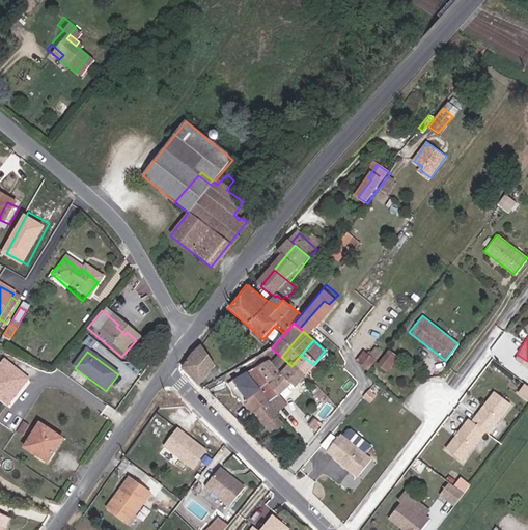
[(377,363),(384,369),(393,357),(386,352),(377,363)]
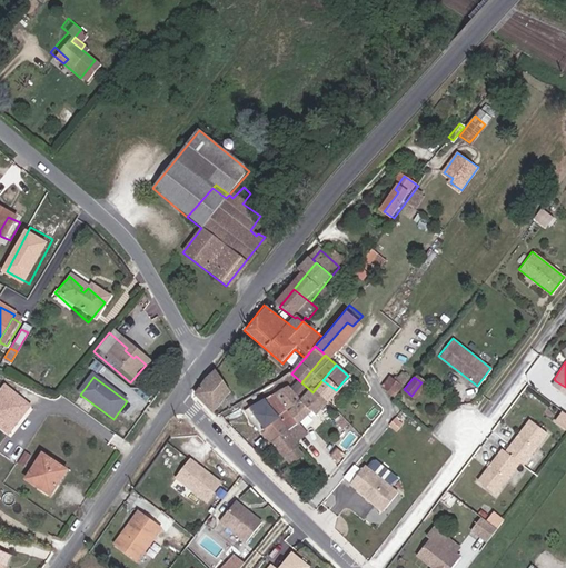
[(212,414),(226,396),(212,378),(204,380),(192,395),(212,414)]
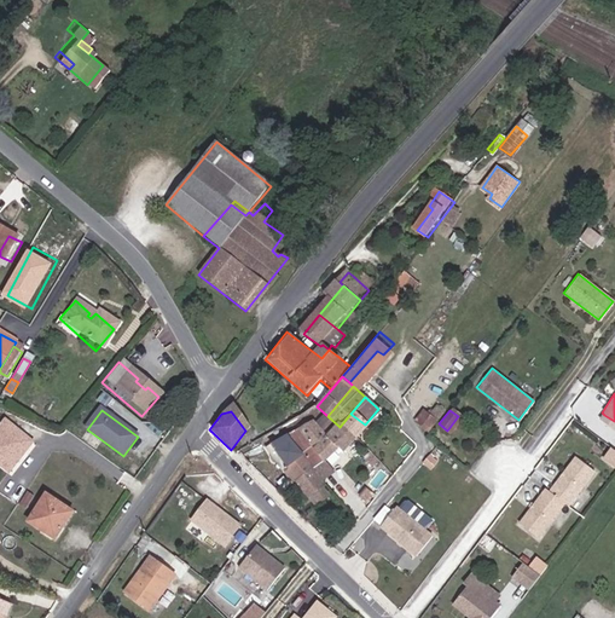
[(161,419),(155,413),(150,419),(156,423),(161,419)]
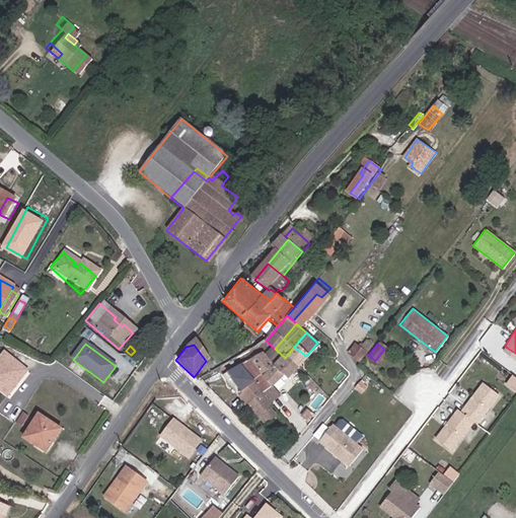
[(0,389),(7,395),(30,369),(6,347),(0,354),(0,389)]
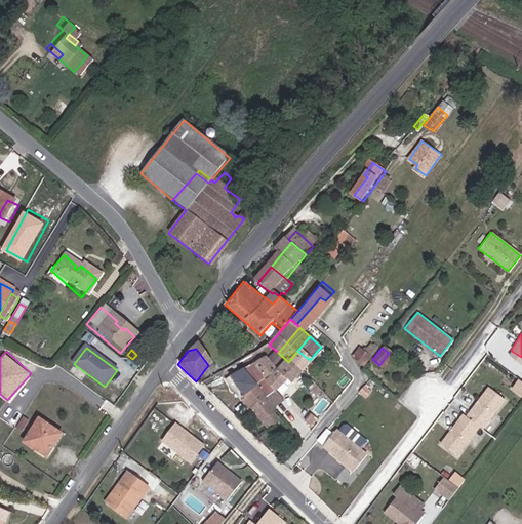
[(299,372),(310,360),(297,351),(288,362),(299,372)]
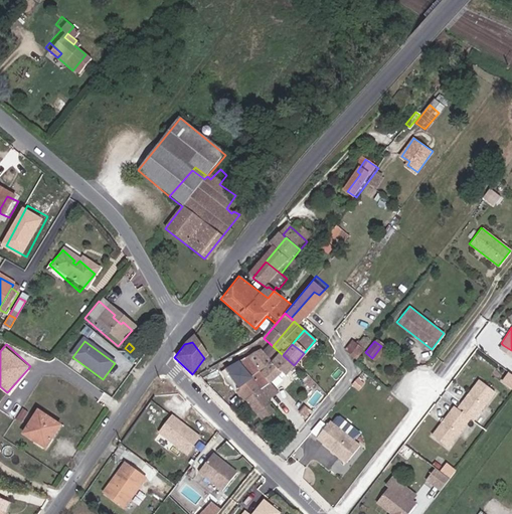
[(500,349),(511,357),(511,356),(511,350),(503,345),(500,349)]
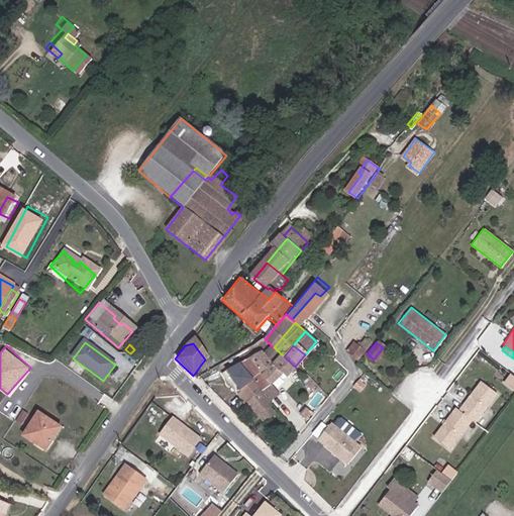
[(347,372),(354,363),(364,351),(358,347),(354,352),(351,350),(348,354),(344,351),(337,362),(347,372)]
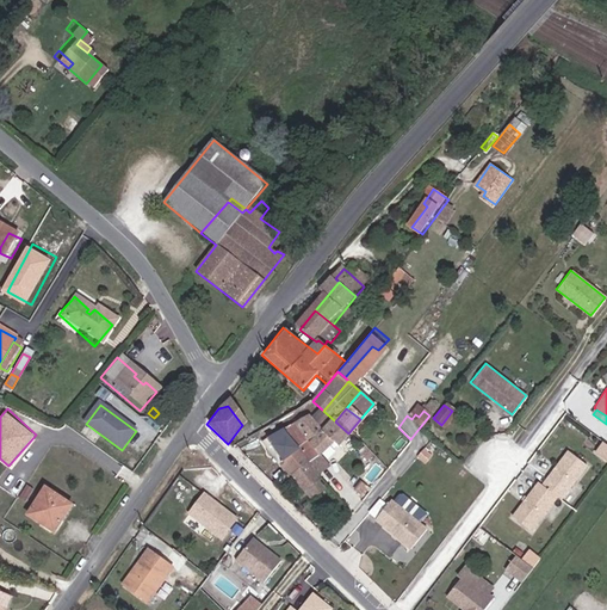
[(320,455),(332,443),(322,432),(307,417),(293,424),(320,455)]
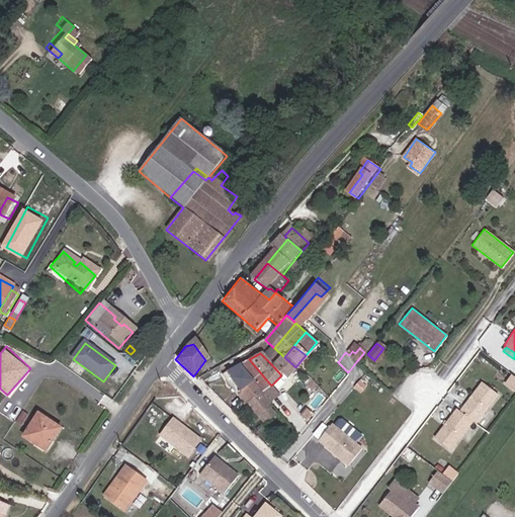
[(281,375),(284,379),(295,367),(284,357),(283,356),(273,366),(281,375)]
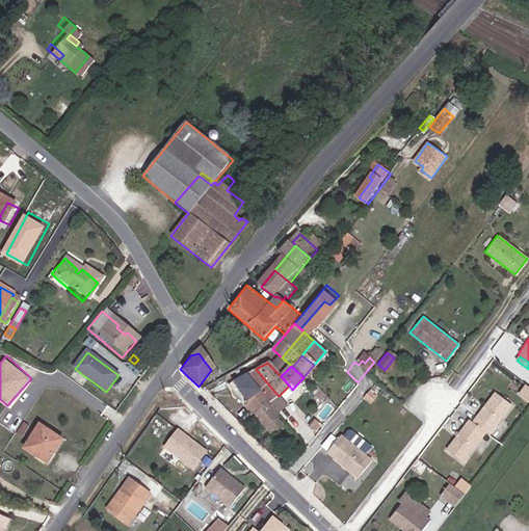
[(269,406),(279,396),(256,369),(245,375),(267,403),(269,406)]
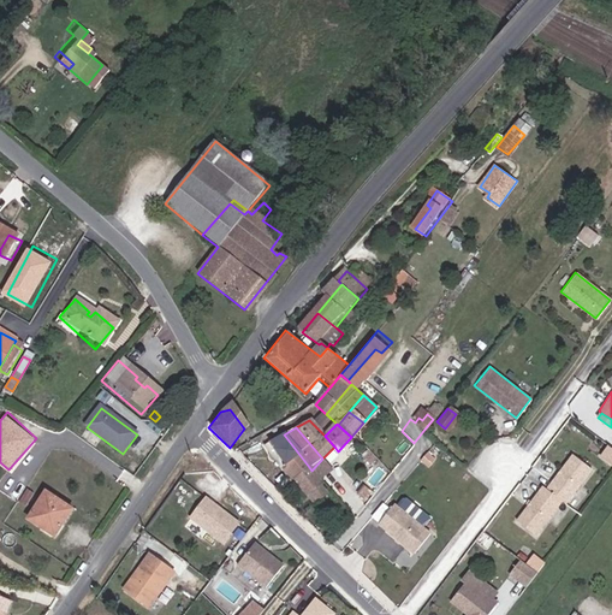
[(271,442),(287,463),(292,460),(302,473),(309,467),(284,435),(271,442)]
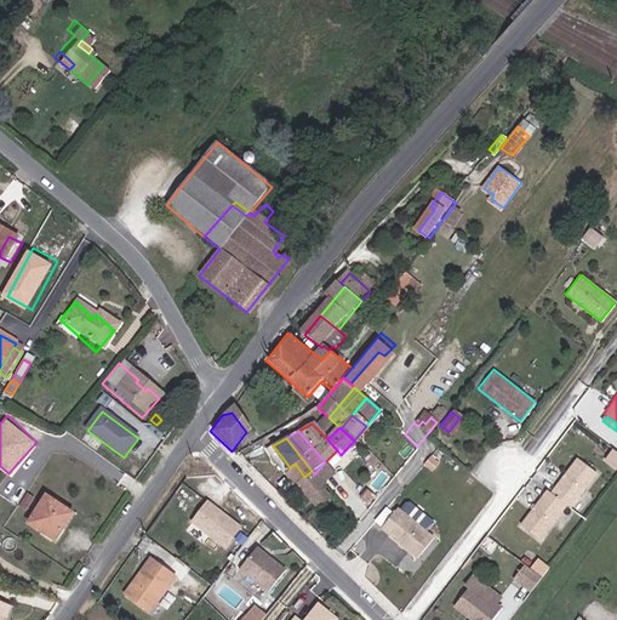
[(426,455),(433,461),(441,449),(435,444),(426,455)]
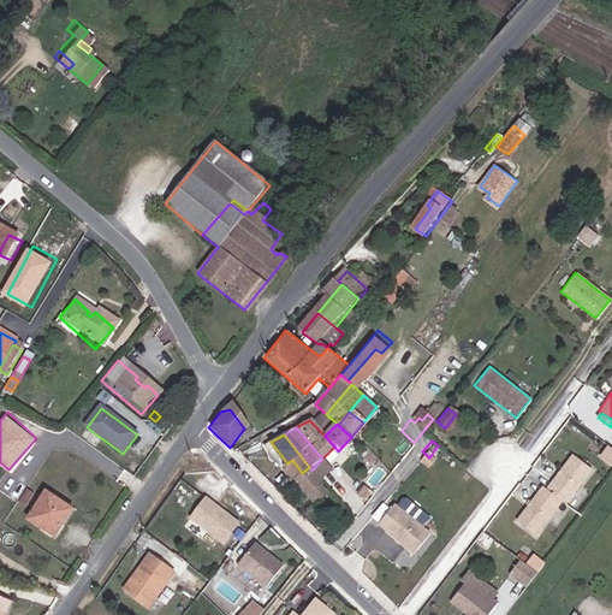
[(544,478),(520,513),(538,527),(564,491),(568,494),(593,457),(574,444),(547,480),(544,478)]
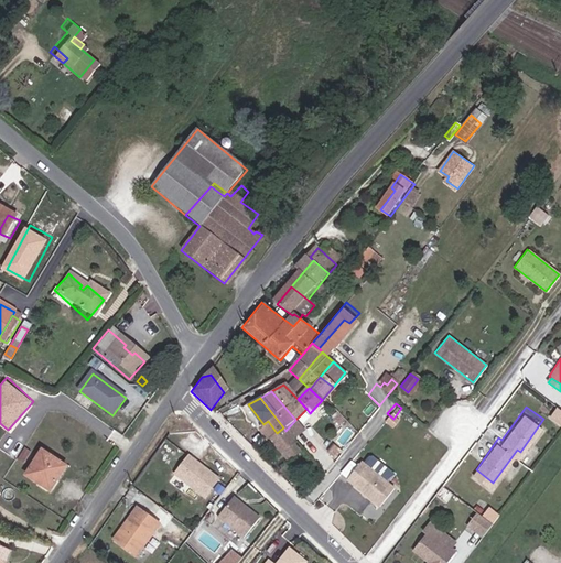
[(304,430),(295,420),(286,431),(292,441),(304,430)]
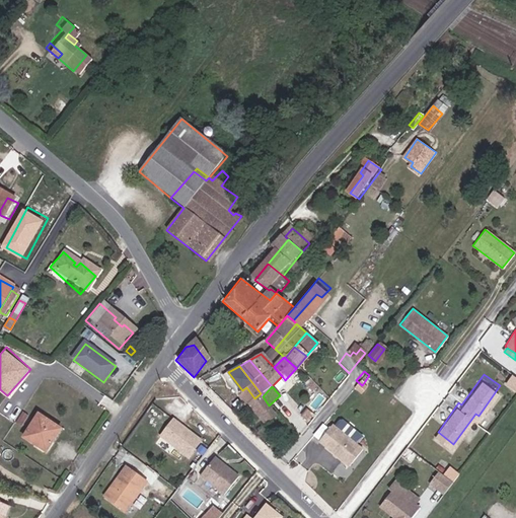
[(242,390),(236,394),(245,407),(248,403),(254,398),(246,387),(242,390)]
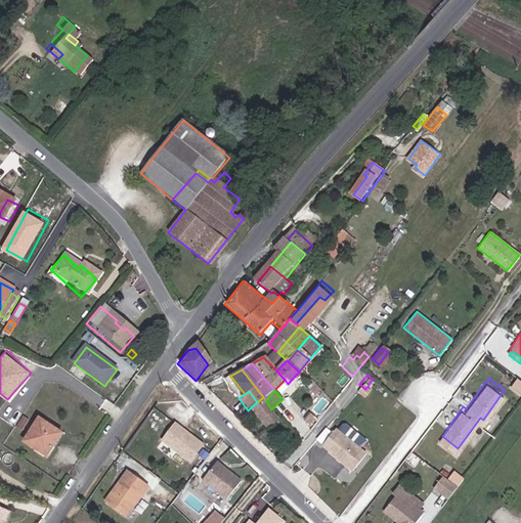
[(257,402),(251,407),(269,433),(283,424),(271,409),(265,400),(263,397),(257,402)]
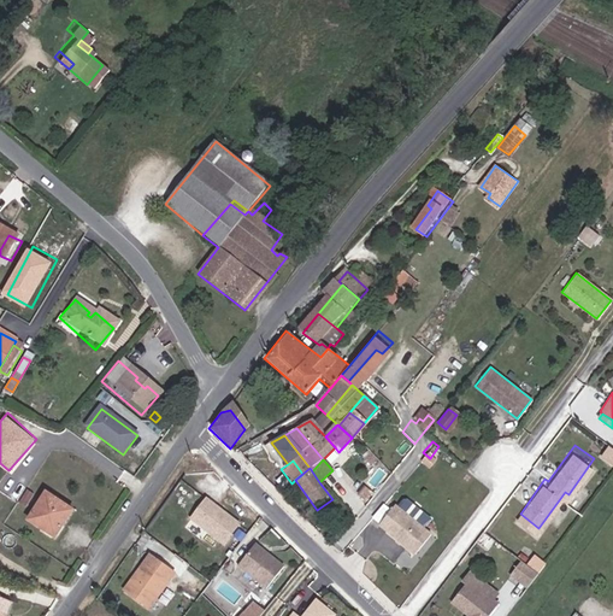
[(363,505),(369,497),(361,491),(355,499),(363,505)]
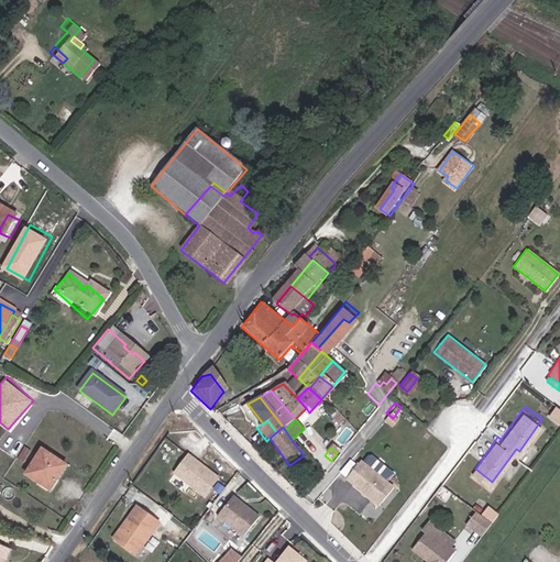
[(205,492),(219,473),(189,450),(175,469),(205,492)]
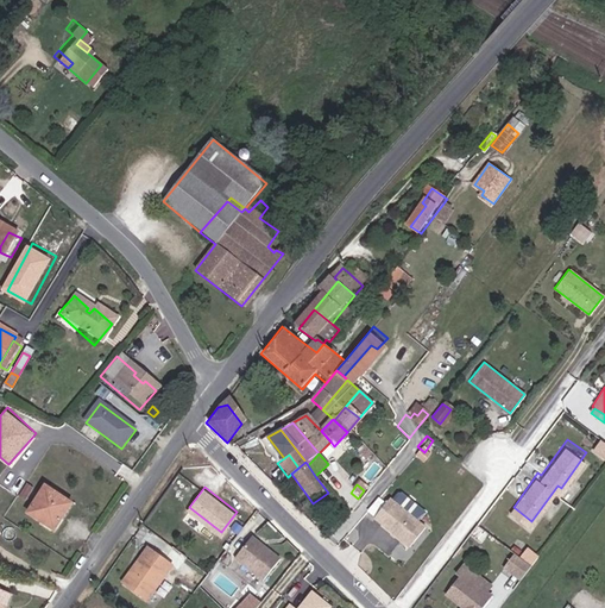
[(27,514),(55,531),(69,506),(42,490),(27,514)]
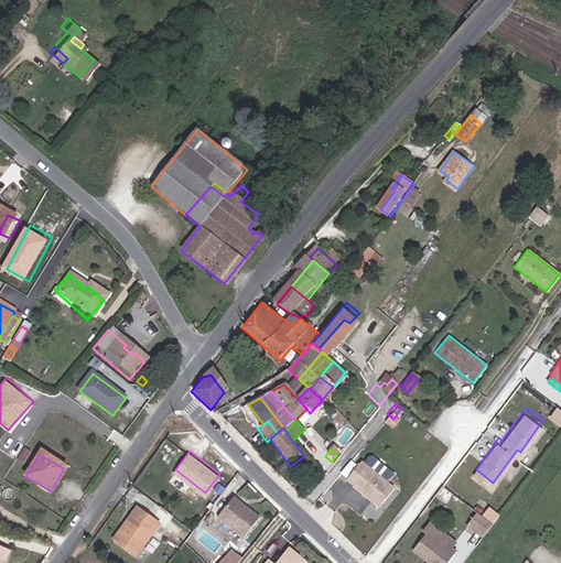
[(359,462),(345,482),(362,495),(363,493),(366,496),(365,497),(379,508),(394,488),(359,462)]
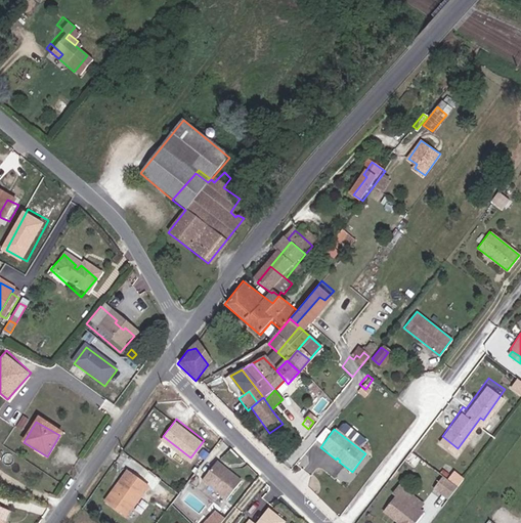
[(215,454),(200,473),(224,493),(240,474),(226,463),(225,464),(223,463),(222,460),(215,454)]
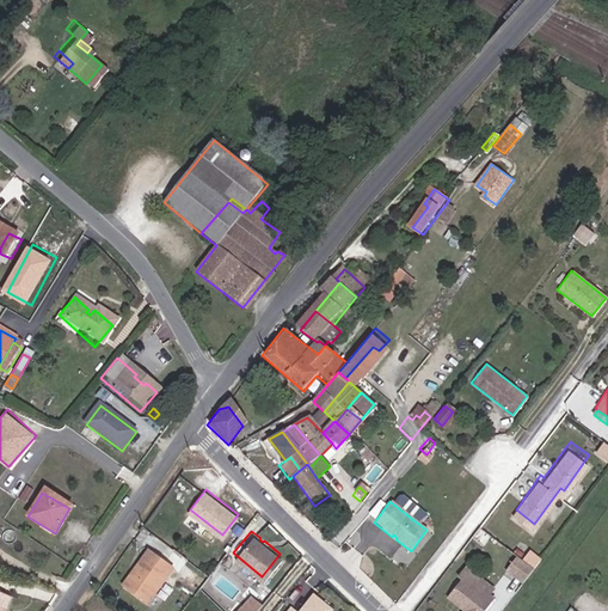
[(149,600),(173,564),(147,547),(134,567),(137,569),(127,585),(149,600)]
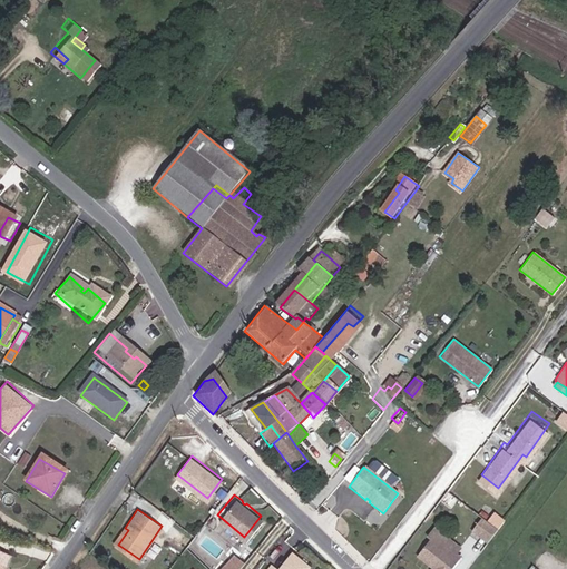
[(496,528),(502,520),(492,512),(486,521),(496,528)]
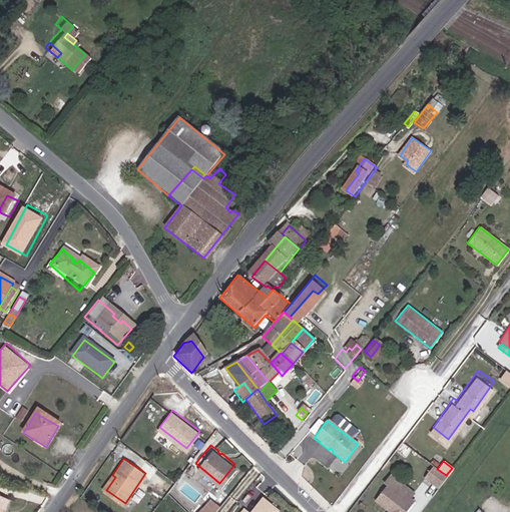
[(423,477),(428,471),(416,462),(411,469),(423,477)]
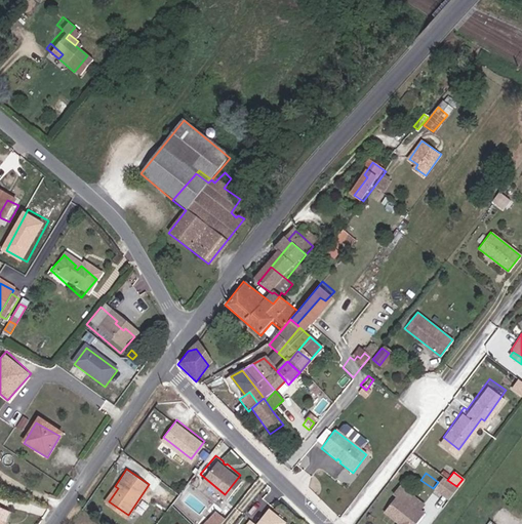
[(448,498),(456,486),(447,480),(442,476),(434,488),(448,498)]
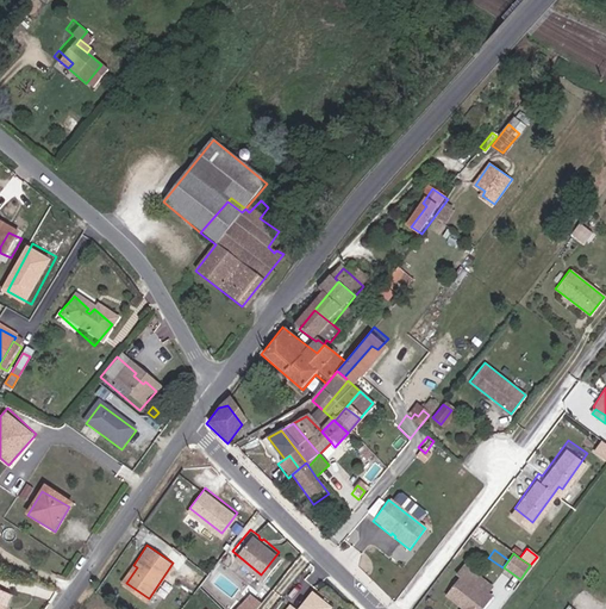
[(126,583),(137,567),(133,565),(123,580),(126,583)]
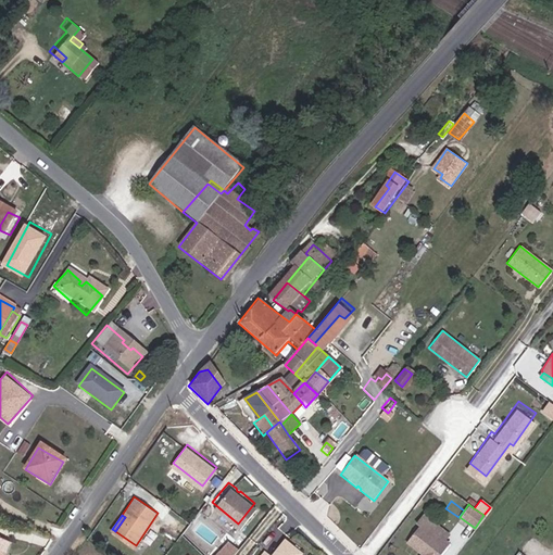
[(443,543),(431,534),(438,526),(424,515),(417,522),(420,526),(409,542),(425,554),(424,554),(441,554),(448,546),(443,543)]
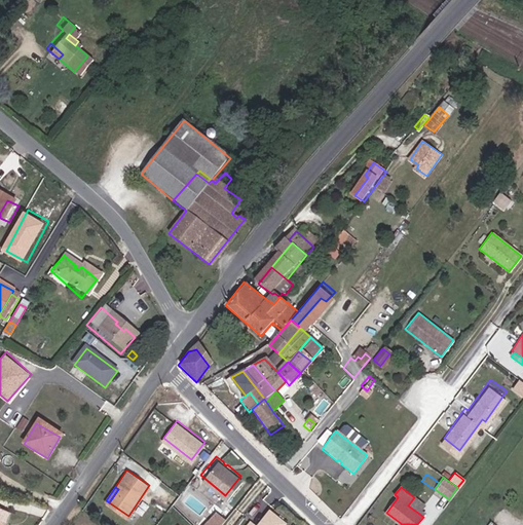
[(419,514),(425,505),(414,497),(408,505),(419,514)]
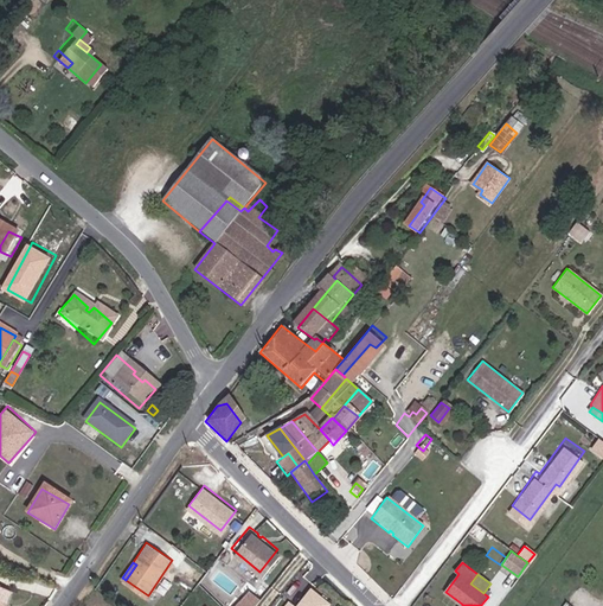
[(0,604),(2,605),(12,586),(0,580),(0,604)]
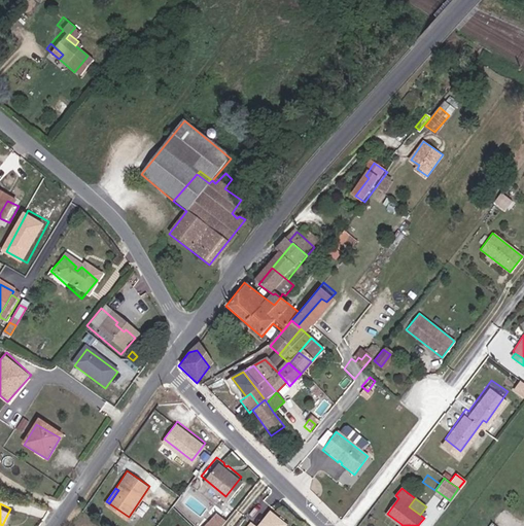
[(279,525),(285,518),(269,505),(258,520),(260,522),(258,524),(250,518),(243,525),(279,525)]
